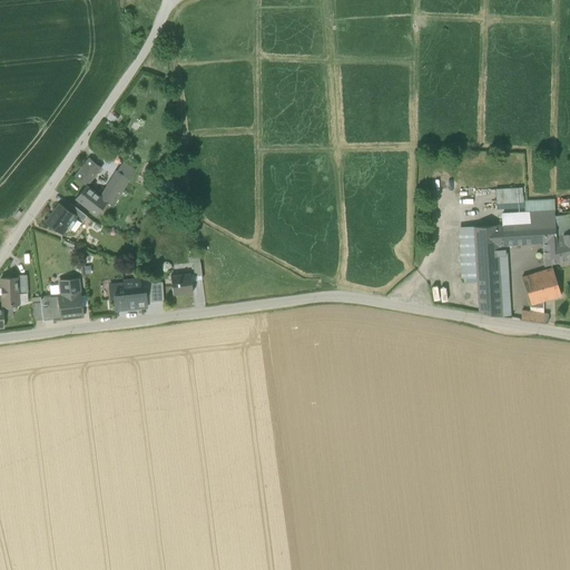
[(86,186),(87,186),(101,168),(89,158),(75,177),(86,186)]
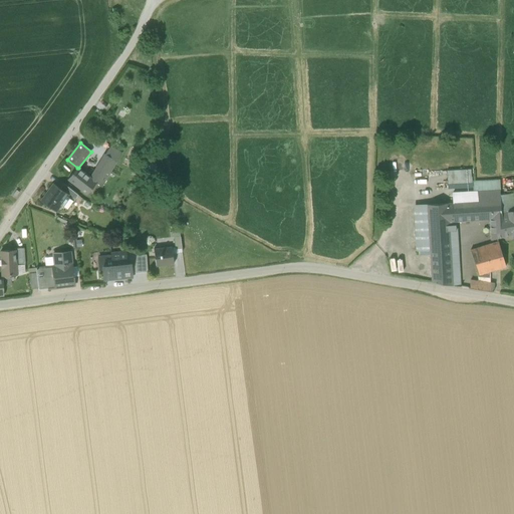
[(110,146),(105,155),(116,162),(121,154),(110,146)]
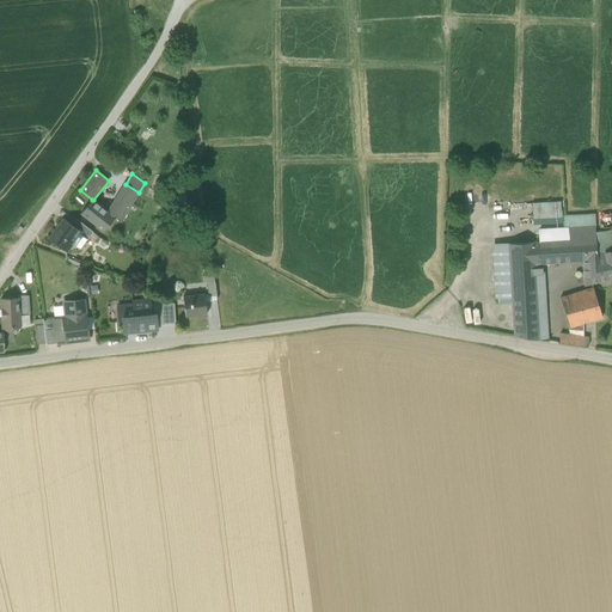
[(121,222),(139,193),(126,184),(108,212),(115,218),(121,222)]
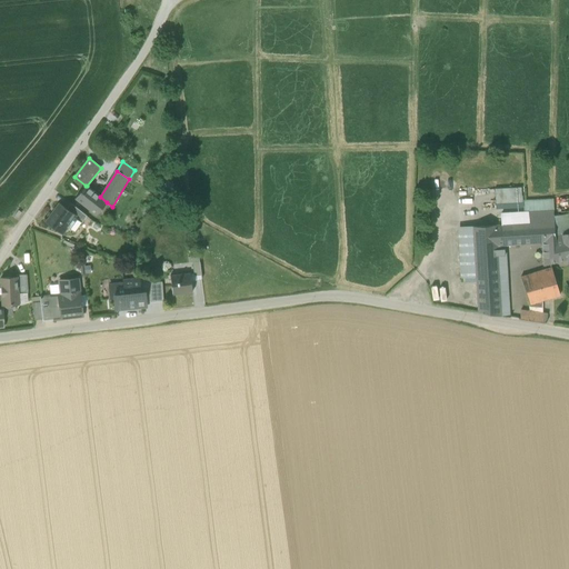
[(97,216),(107,202),(100,197),(87,186),(86,186),(76,199),(97,216)]
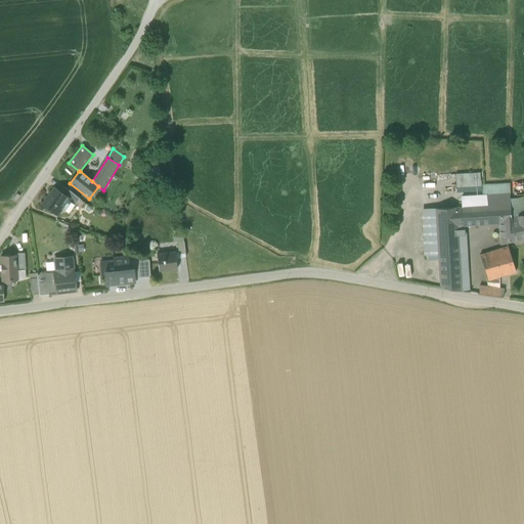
[(480,173),(455,174),(456,189),(473,188),(481,188),(481,180),(480,180),(480,173)]
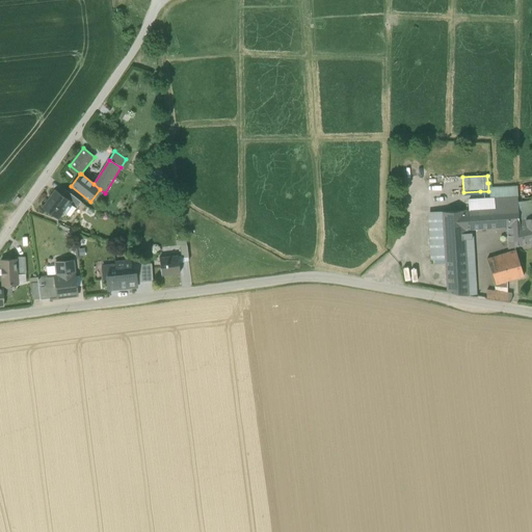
[(447,292),(468,296),(468,295),(464,230),(473,230),(507,228),(519,227),(519,220),(517,202),(517,197),(516,187),(490,188),(490,198),(469,201),(470,210),(442,212),(442,213),(445,259),(447,292)]
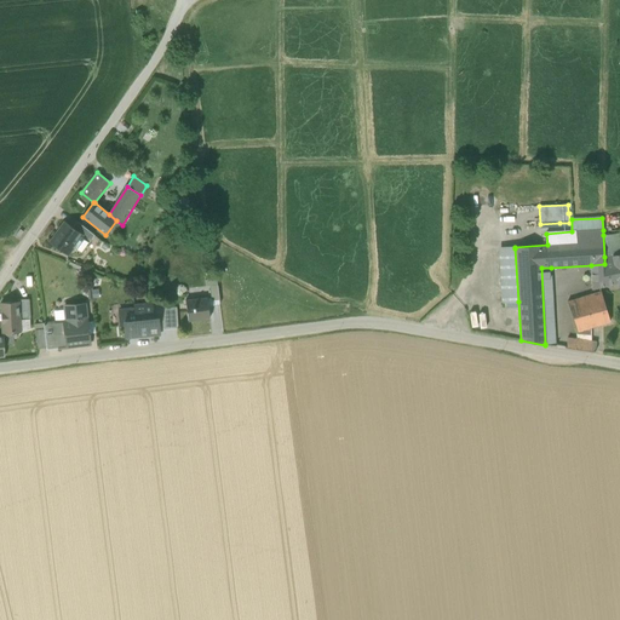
[(68,256),(74,247),(81,237),(82,235),(73,228),(64,222),(50,242),(68,256)]
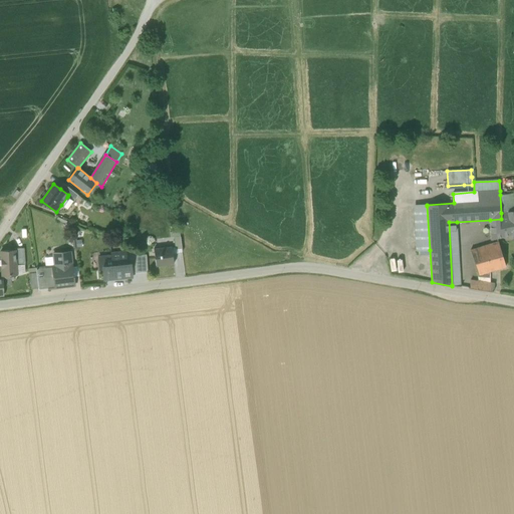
[(73,201),(78,195),(64,184),(60,189),(68,195),(67,197),(73,201)]
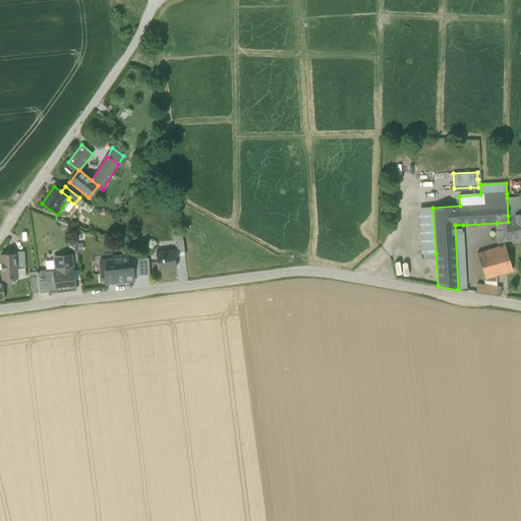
[(520,198),(520,195),(507,197),(508,216),(520,213),(520,198)]
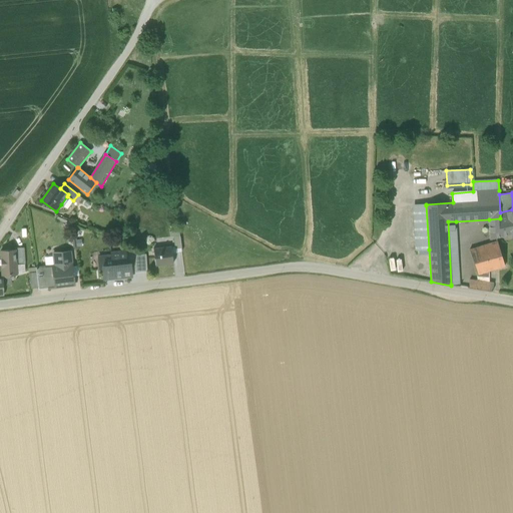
[(73,200),(67,196),(61,204),(67,208),(73,200)]
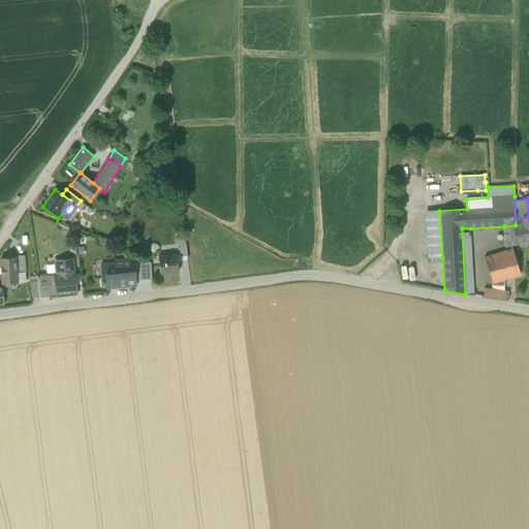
[(442,257),(439,212),(427,213),(430,258),(442,257)]
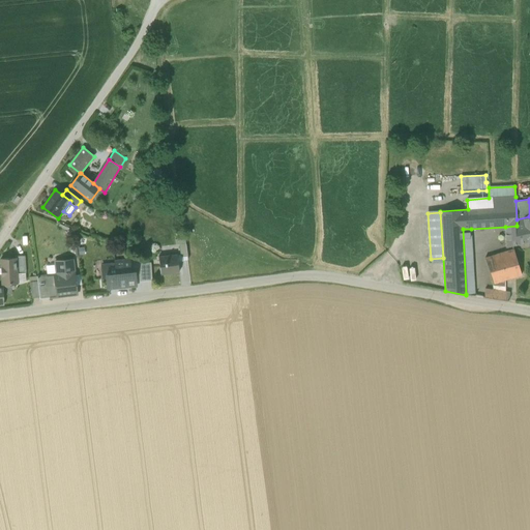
[(505,227),(506,247),(528,242),(529,244),(529,243),(529,216),(517,219),(517,226),(505,227)]
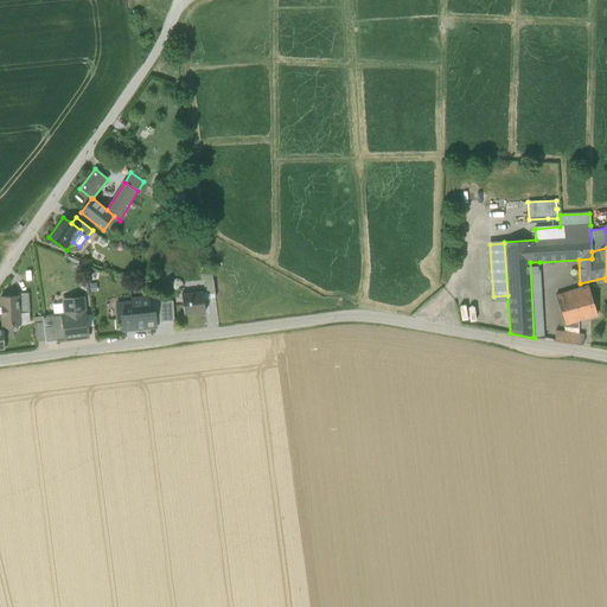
[(180,272),(184,261),(172,259),(170,269),(180,272)]
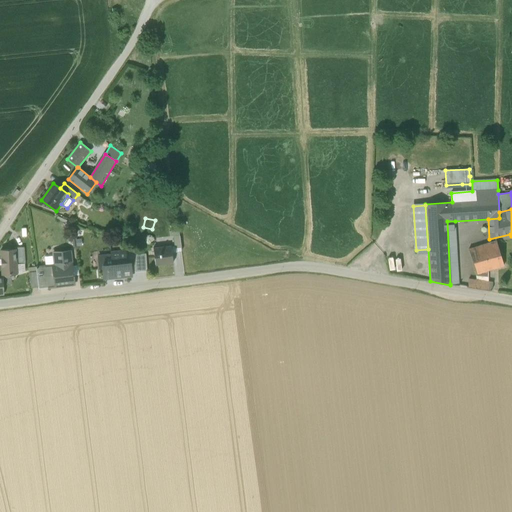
[(160,221),(155,220),(152,229),(158,231),(160,221)]
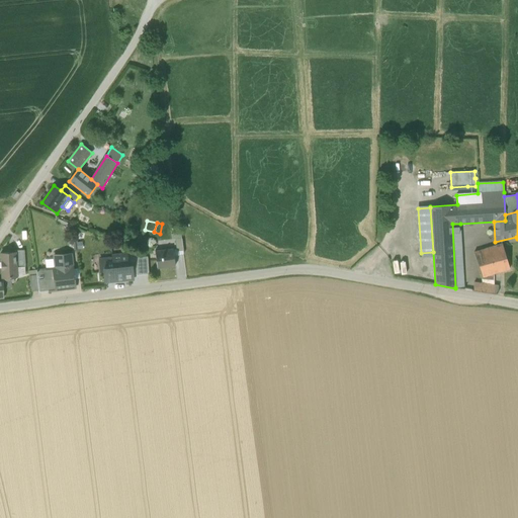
[(464,288),(460,224),(452,224),(455,287),(464,288)]
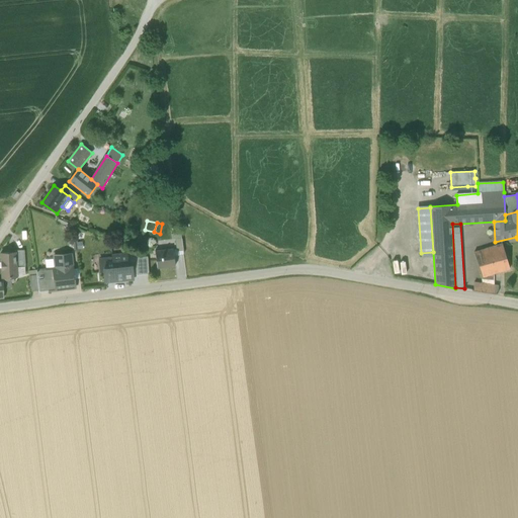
[(74,226),(65,227),(66,235),(74,234),(74,226)]
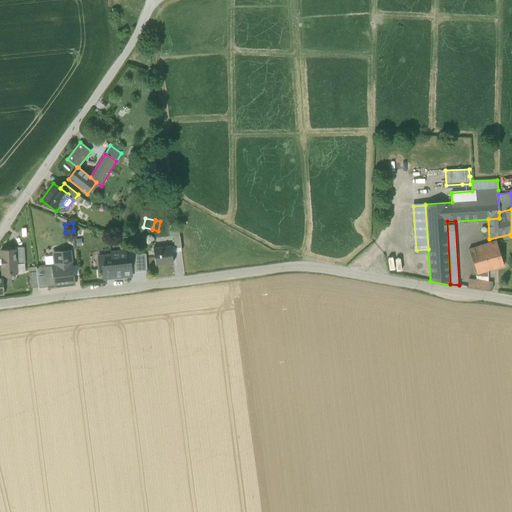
[(468,249),(477,274),(487,271),(504,266),(496,241),(468,249)]
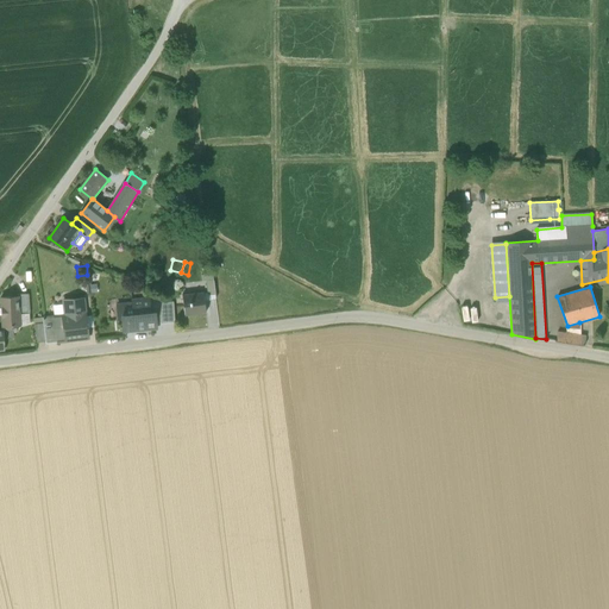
[(182,295),(184,315),(206,313),(205,301),(203,293),(182,295)]
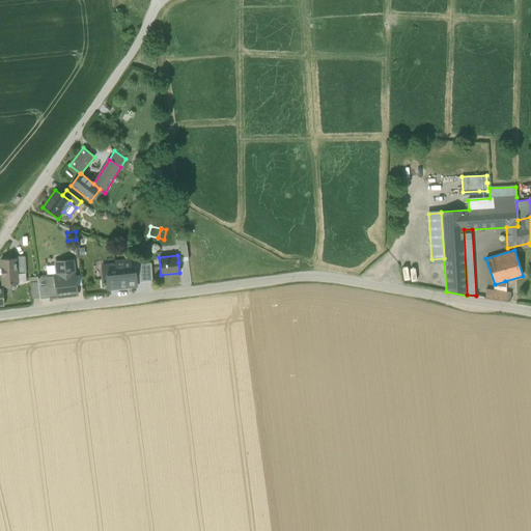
[(16,259),(17,275),(25,274),(26,274),(25,256),(16,257),(16,259)]
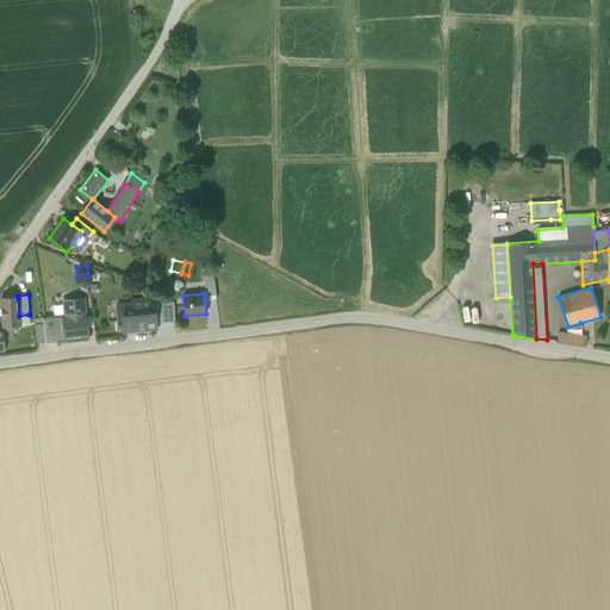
[(11,327),(20,327),(19,316),(18,298),(1,298),(2,328),(11,327)]
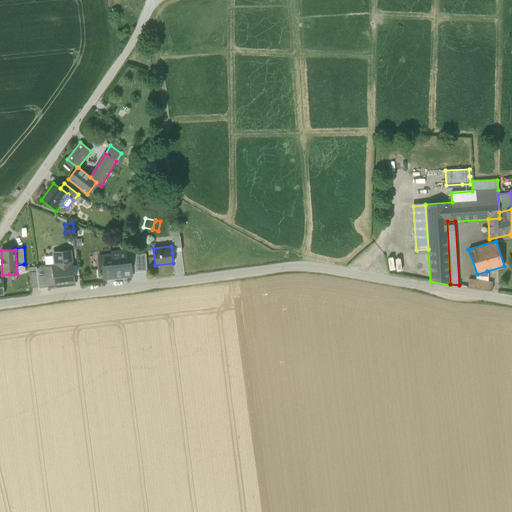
[(54,256),(55,265),(58,287),(74,285),(70,251),(54,253),(54,256)]
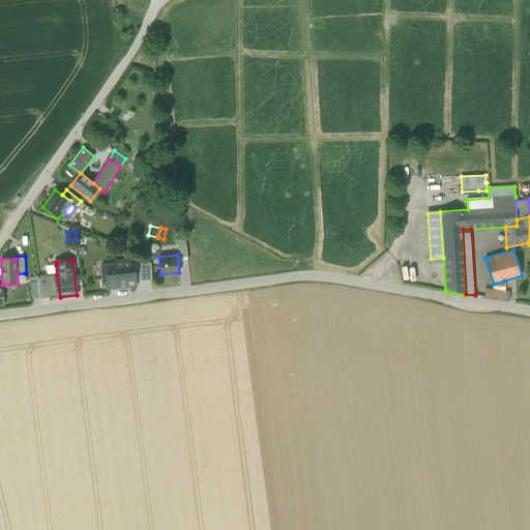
[(106,277),(107,289),(137,286),(135,269),(130,269),(129,260),(115,262),(115,264),(101,266),(102,277),(106,277)]
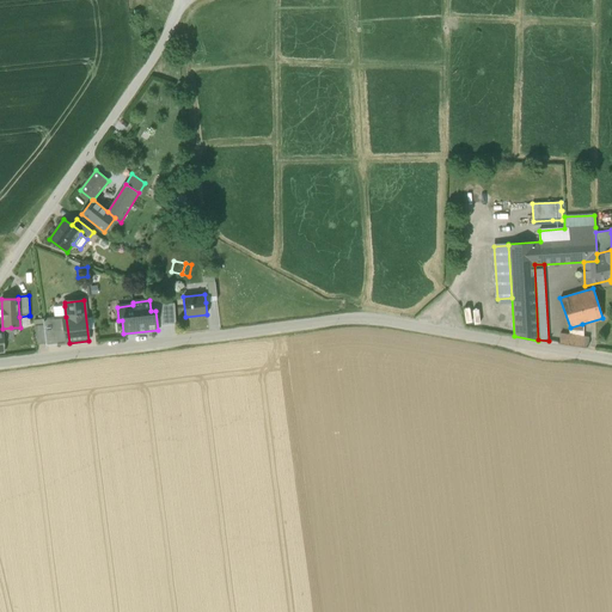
[(159,305),(161,325),(176,324),(175,304),(159,305)]
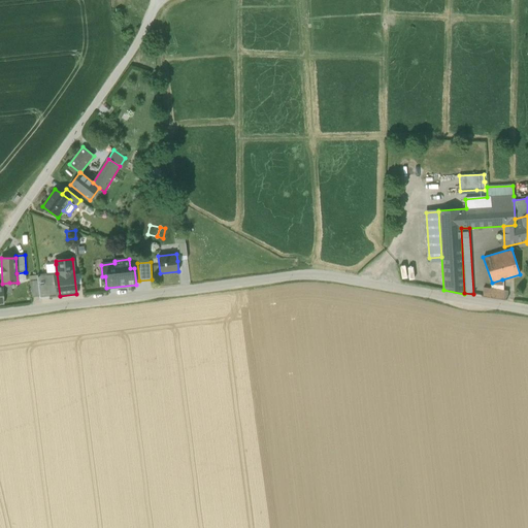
[(46,274),(57,273),(56,264),(45,265),(46,274)]
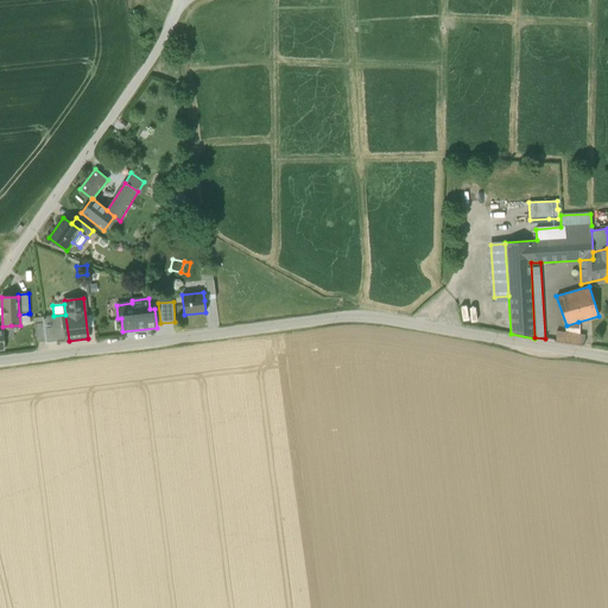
[(29,314),(19,315),(20,325),(30,323),(29,314)]
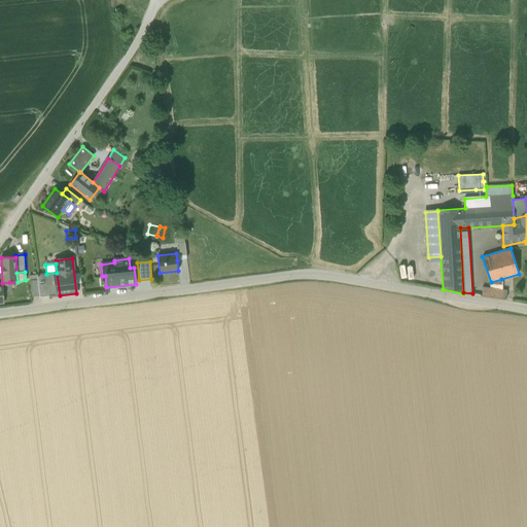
[(48,296),(60,295),(57,273),(46,274),(48,296)]
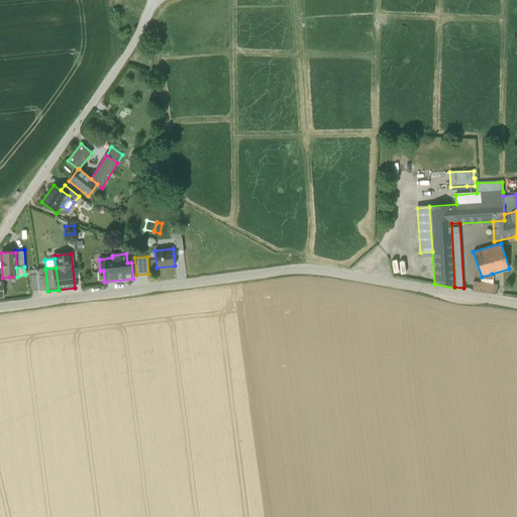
[(36,270),(36,275),(38,290),(39,292),(47,291),(45,269),(36,270)]
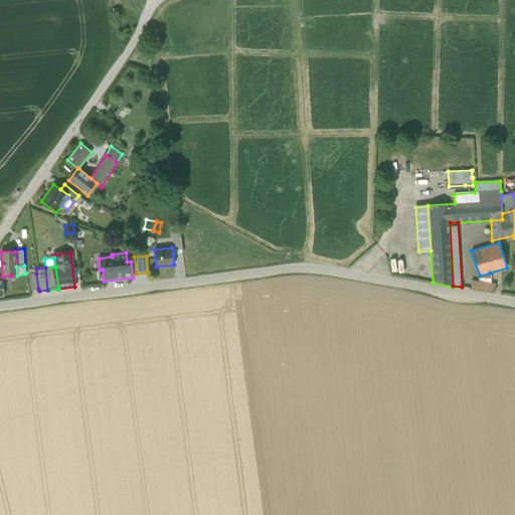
[(470,289),(494,293),(495,285),(490,284),(490,273),(480,276),(480,283),(471,281),(470,289)]
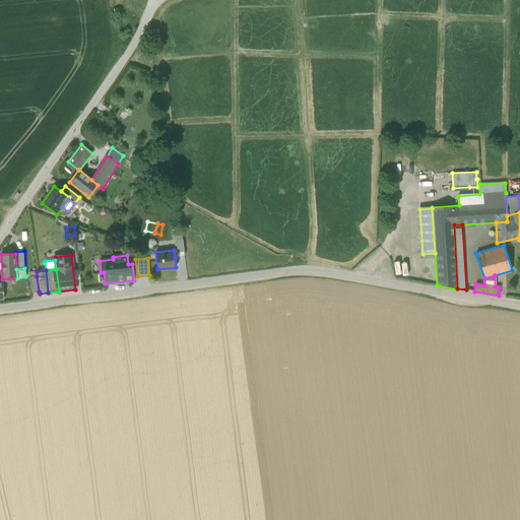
[(31,293),(39,291),(37,276),(29,277),(31,293)]
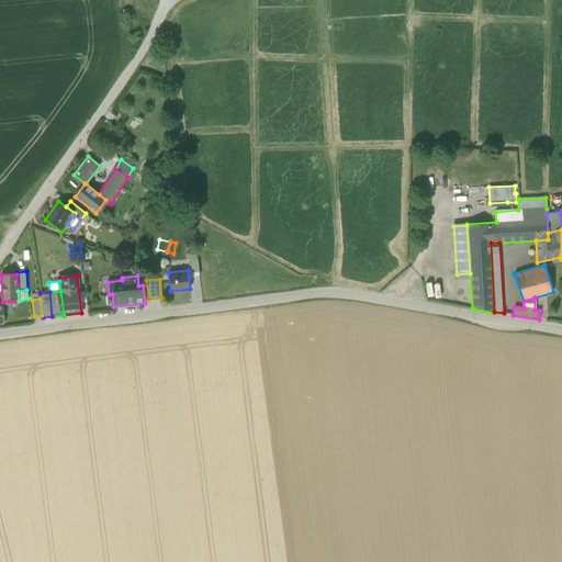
All buildings are outlined.
